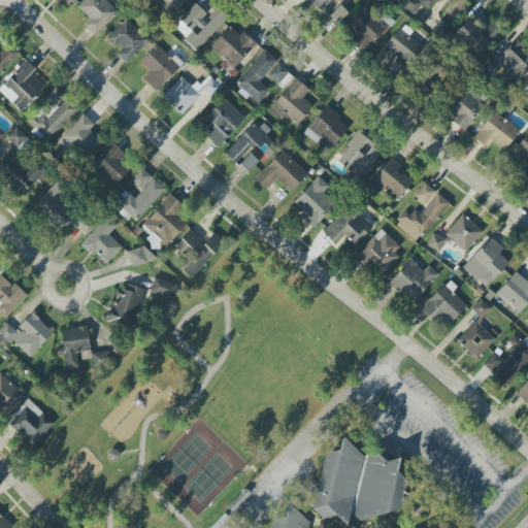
[(85,25),(96,35),(118,12),(105,0),(83,0),(76,7),(90,20),(85,25)]
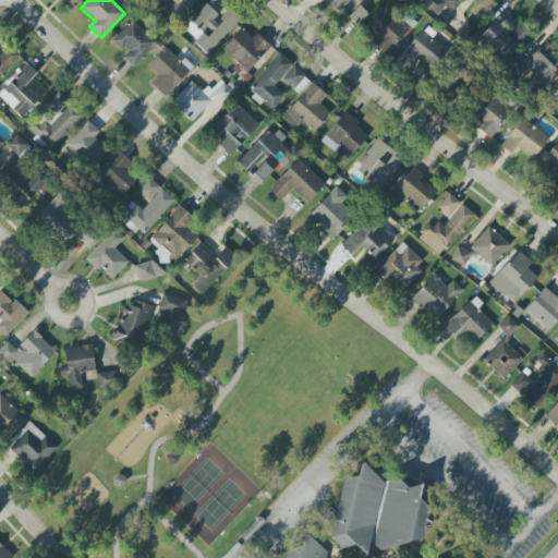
[(168,0),(173,4),(169,10),(179,20),(197,0),(168,0)]
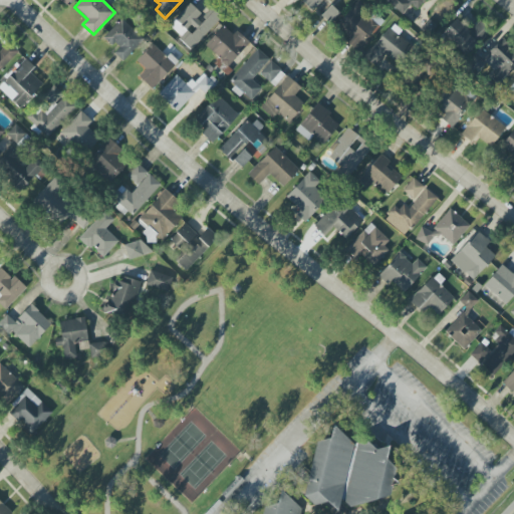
[(339,0),(300,0),(311,11),(322,0),(334,0),(337,3),(339,0)]
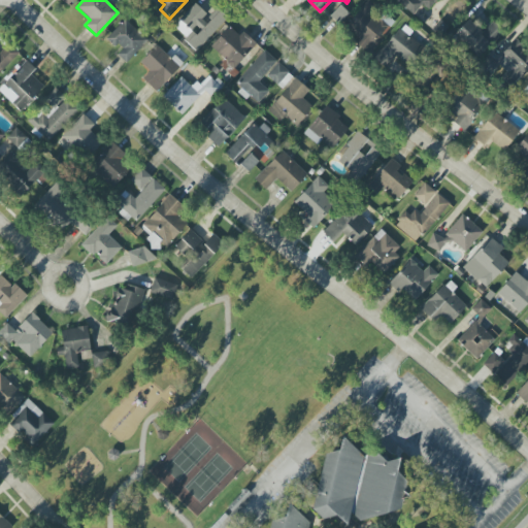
[(436,0),(398,0),(397,2),(415,14),(421,5),(429,10),(436,0)]
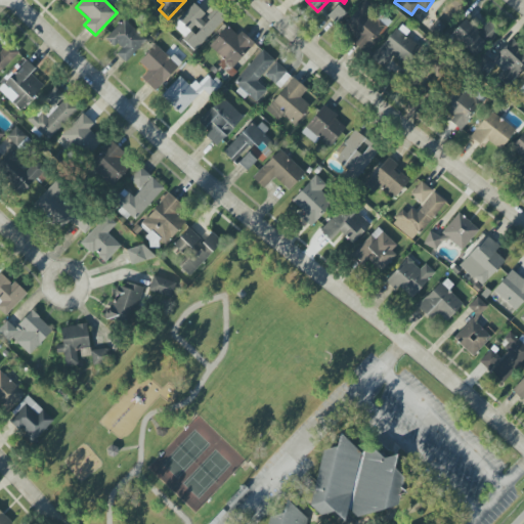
[(378,14),(364,2),(342,28),(366,49),(390,22),(380,12),(378,14)]
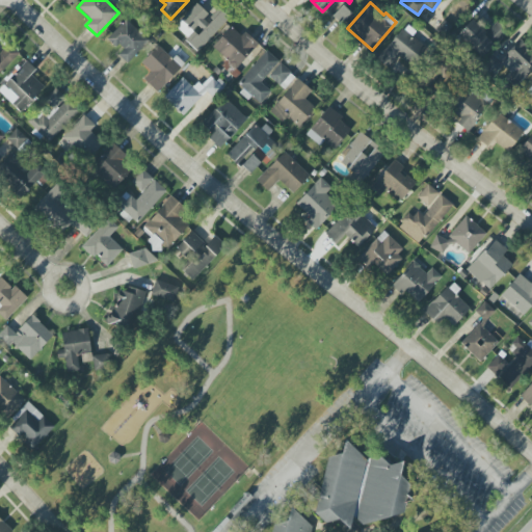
[(197,52),(228,20),(218,10),(211,17),(196,3),(176,26),(189,40),(187,43),(197,52)]
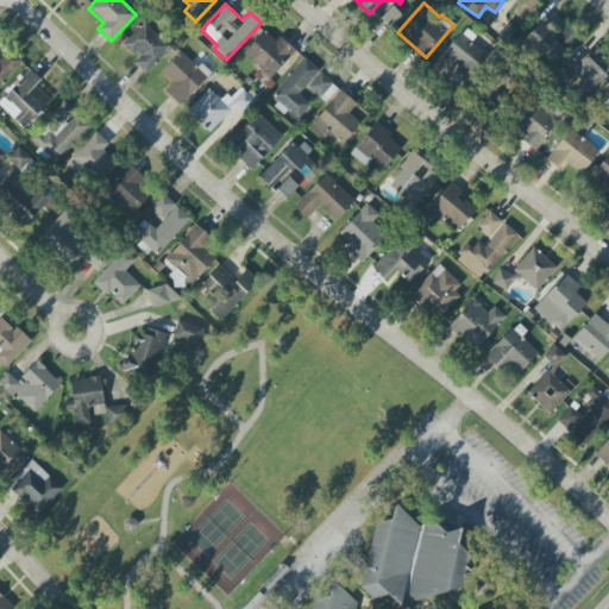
[(402,17),(393,6),(378,19),(388,30),(402,17)]
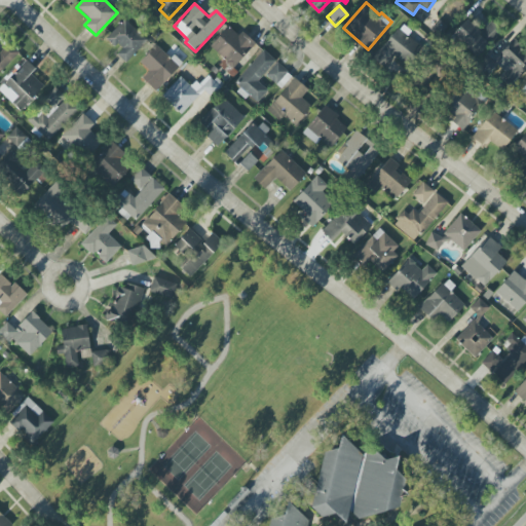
[(125,63),(147,41),(124,20),(106,38),(120,50),(116,54),(125,63)]
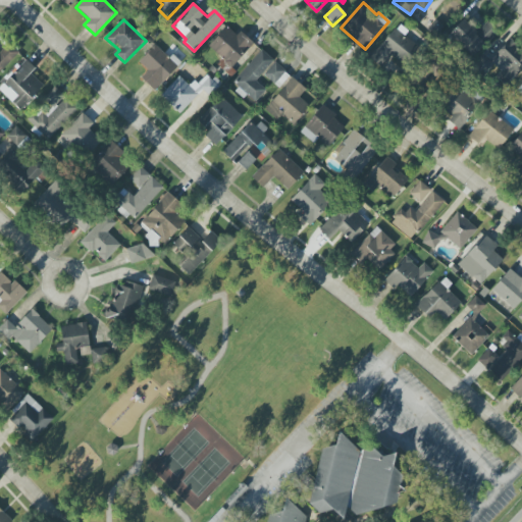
[(486,21),(477,33),(463,19),(449,35),(472,57),(497,31),(486,21)]
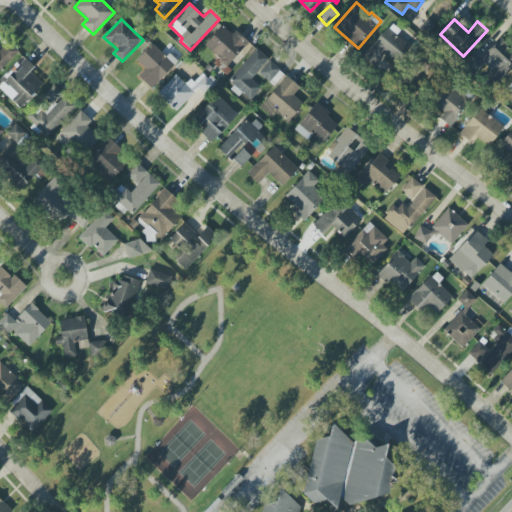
[(364,58),(376,66),(384,55),(395,62),(407,43),(384,28),(364,58)]
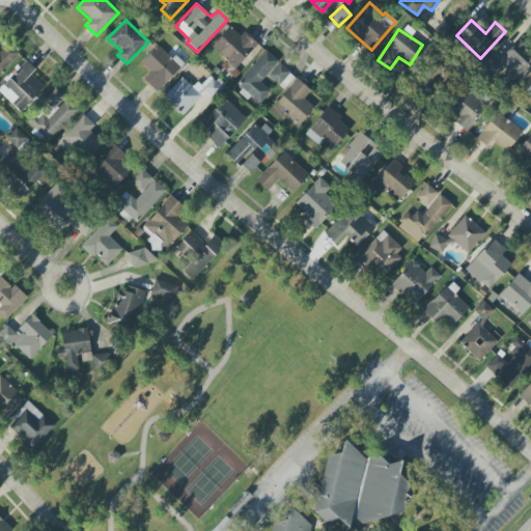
[(8,43),(1,50),(0,49),(0,74),(20,54),(8,43)]
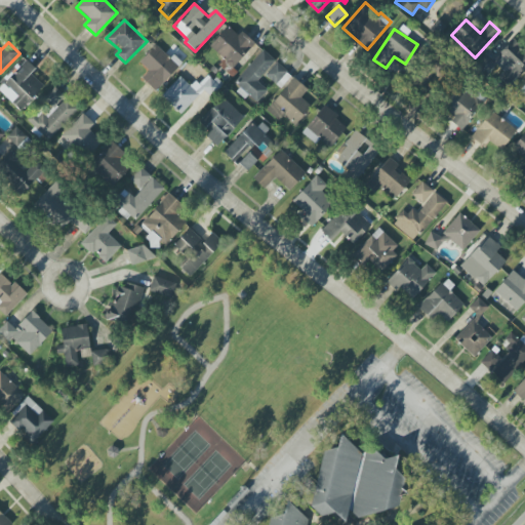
[(180,66),(157,44),(139,63),(149,71),(142,78),(156,92),(180,66)]
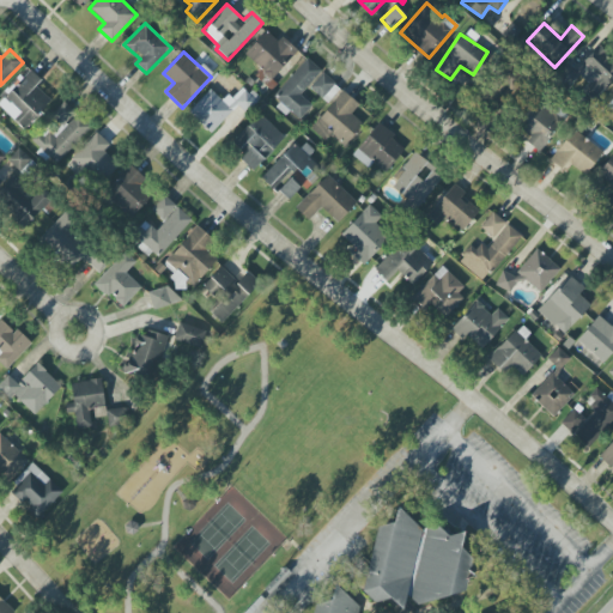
[(302,55),(296,52),(274,80),(279,84),(302,55)]
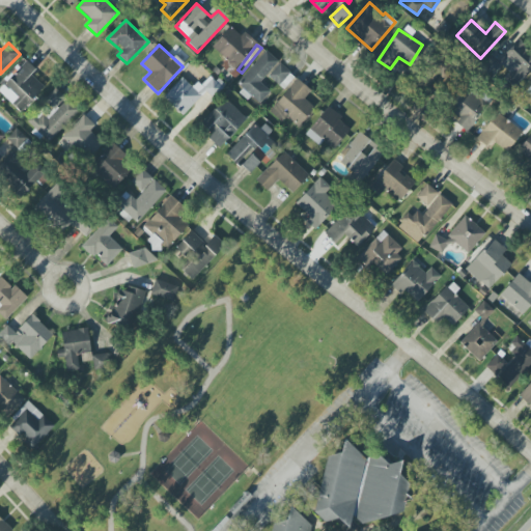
[(279,62),(267,51),(236,83),(260,104),(271,92),(260,82),(279,62)]
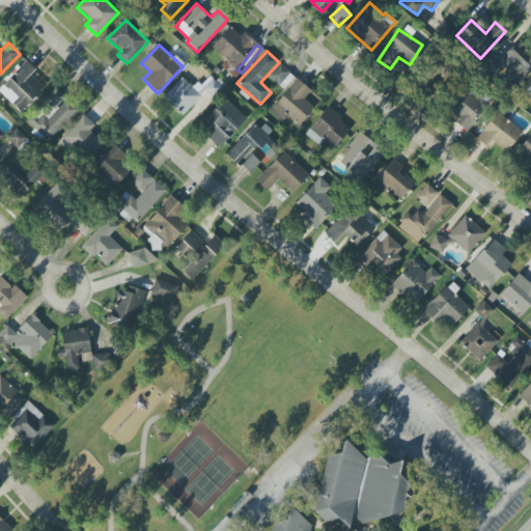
[(45,88),(31,75),(35,70),(27,61),(0,87),(0,92),(12,105),(21,112),(45,88)]
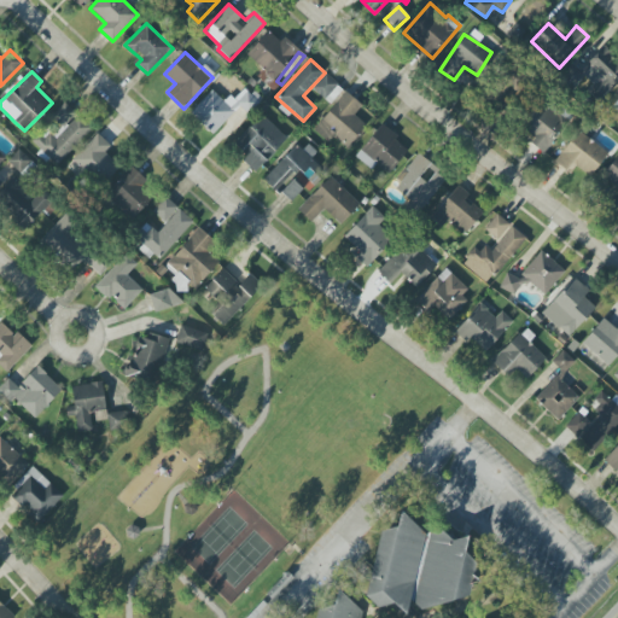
[(330,104),(343,89),(326,74),(313,88),(330,104)]
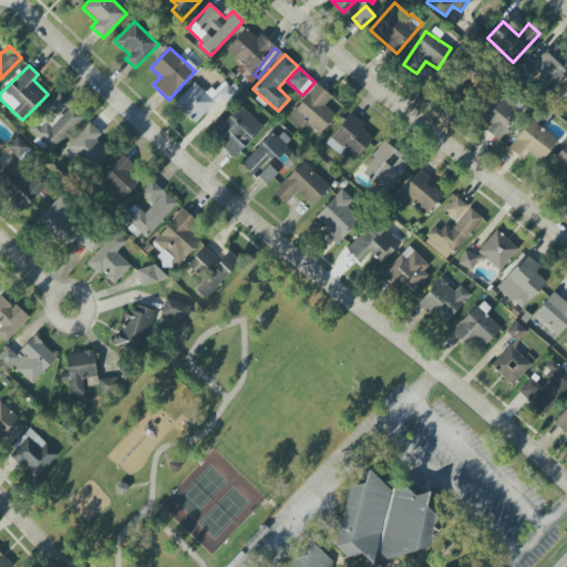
[(194,83),(175,104),(196,123),(219,98),(227,105),(239,92),(224,79),(208,95),(194,83)]
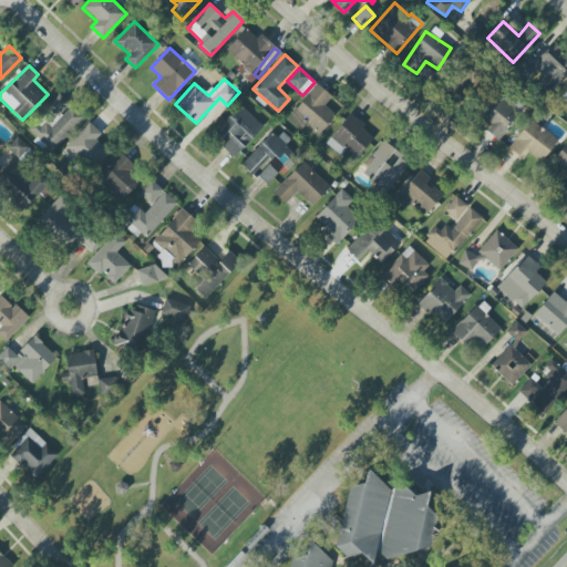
[(300,131),(307,124),(319,135),(337,115),(326,106),(332,98),(318,84),(287,120),(300,131)]
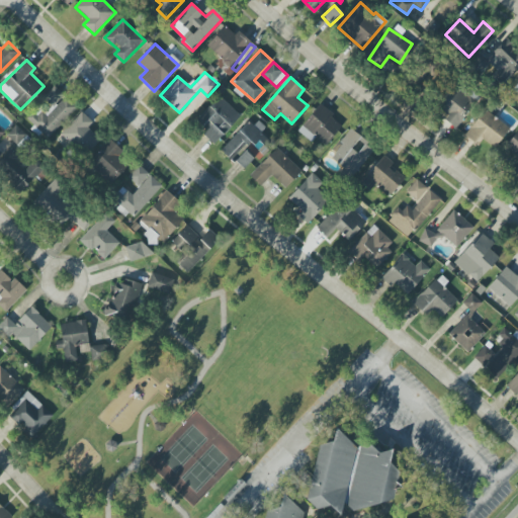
[(442,118),(456,128),(476,103),(450,84),(435,104),(446,112),(442,118)]
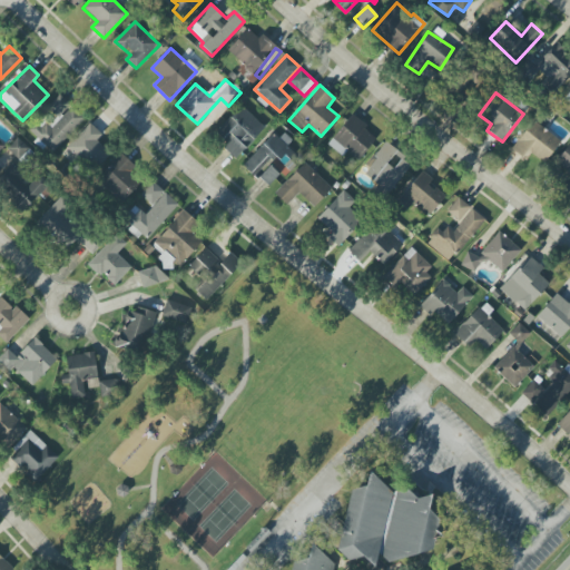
[(52,153),(85,119),(70,106),(71,106),(59,95),(47,108),(56,117),(48,125),(41,118),(29,130),(52,153)]
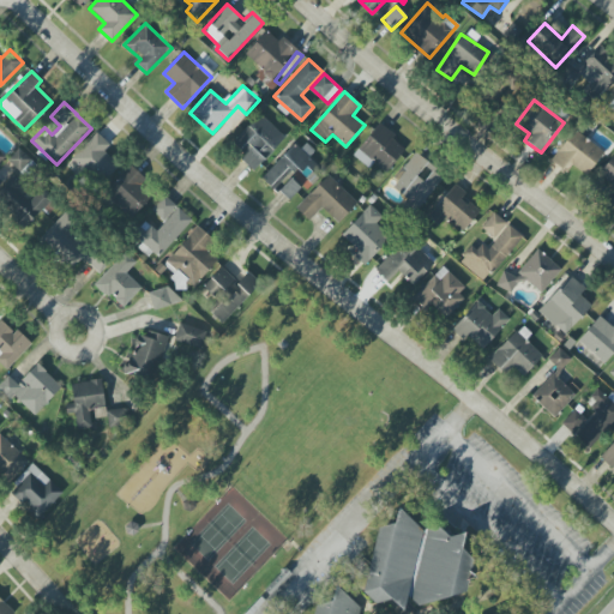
[(233,144),(245,155),(240,160),(253,173),(286,138),(260,114),(233,144)]
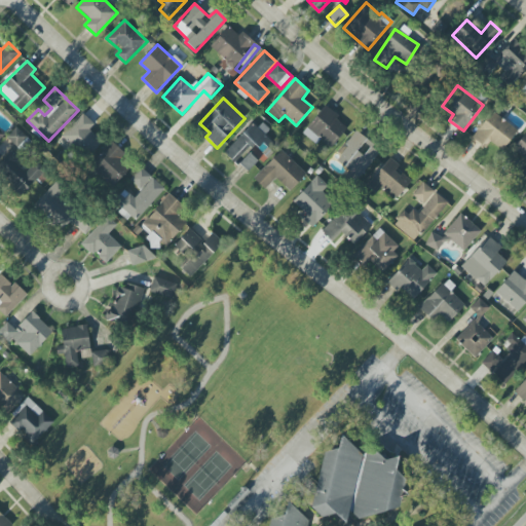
[(302,134),(315,145),(320,140),(331,149),(348,126),(324,107),(302,134)]
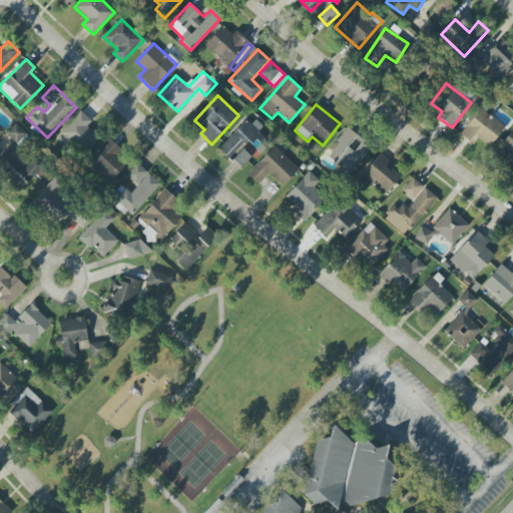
[(489,147),(505,127),(480,108),(459,134),(473,145),(479,138),(489,147)]
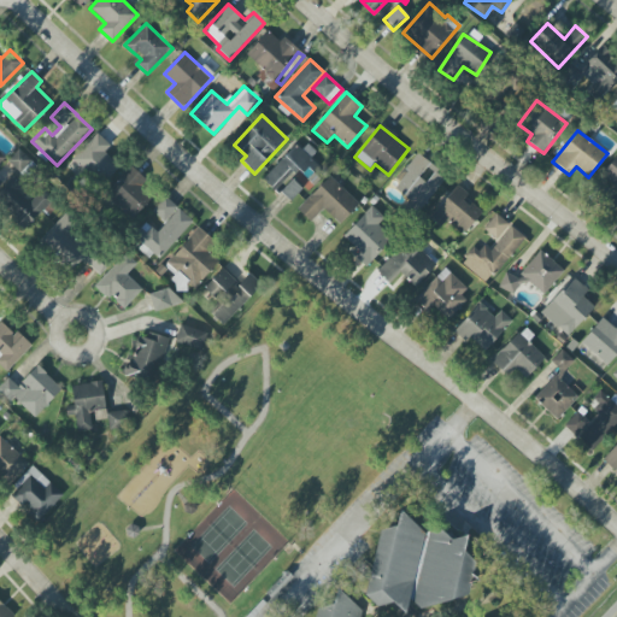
[(105,152),(111,146),(97,134),(70,163),(98,189),(119,166),(105,152)]
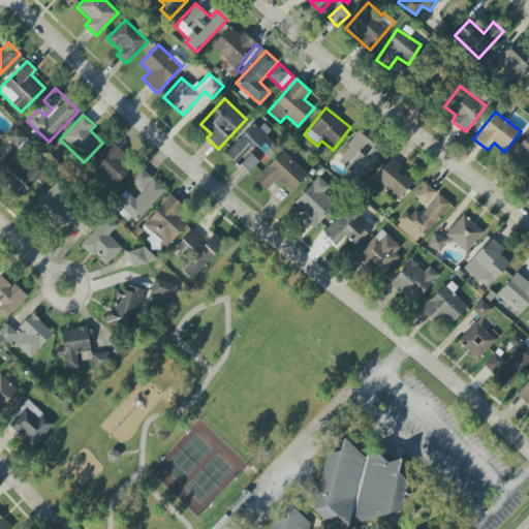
[(225,153),(247,175),(276,144),(268,135),(269,133),(255,121),(225,153)]
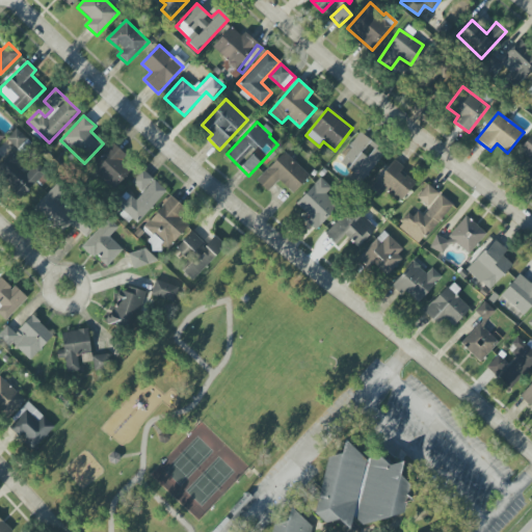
[(21,152),(29,141),(16,129),(6,138),(21,152)]
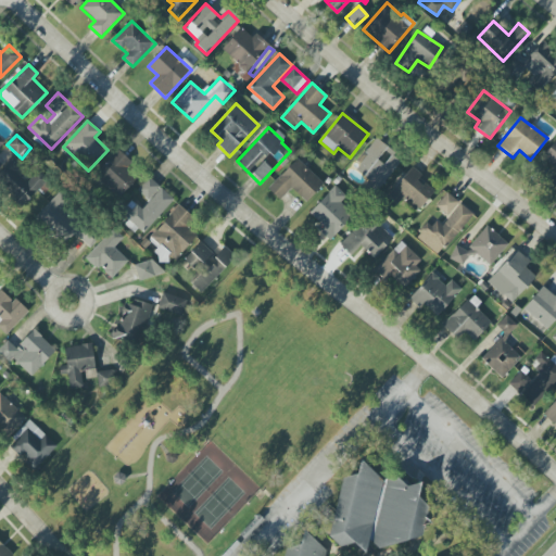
[(378,189),(402,161),(376,138),(352,166),(378,189)]
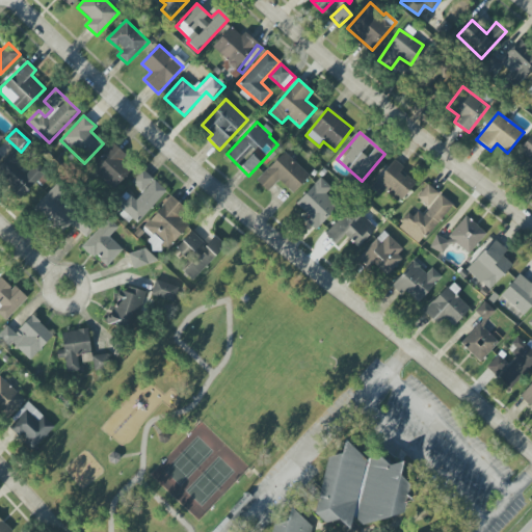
[(531,135),(517,151),(531,163),(531,167),(525,176),(531,183),(531,135)]
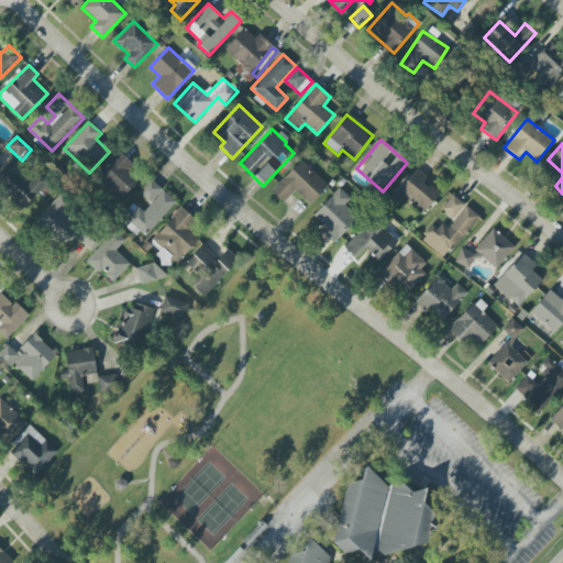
[(119,201),(143,178),(119,153),(95,176),(119,201)]
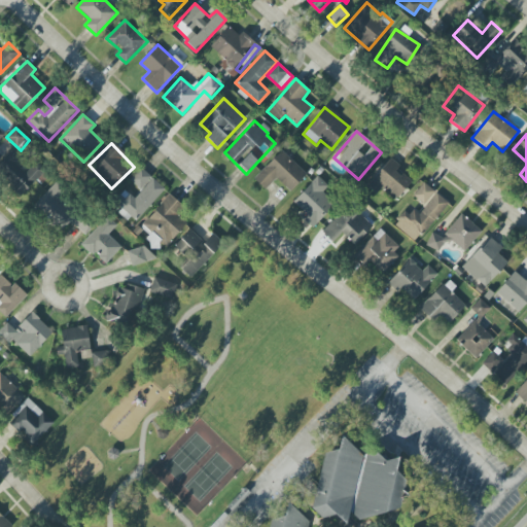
[(307,174),(281,150),(254,179),(266,190),(276,178),(290,191),(307,174)]
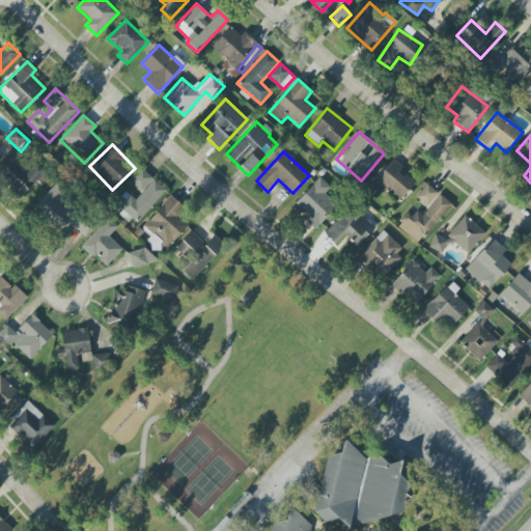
[(25,175),(14,164),(19,160),(12,152),(0,163),(0,176),(20,198),(44,176),(34,167),(25,175)]
